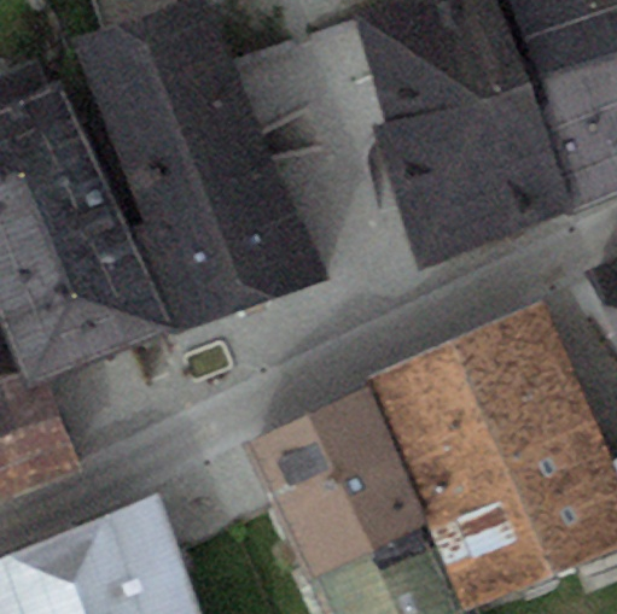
[(203,0),(196,0),(73,40),(144,224),(124,232),(169,332),(324,281),(203,0)]
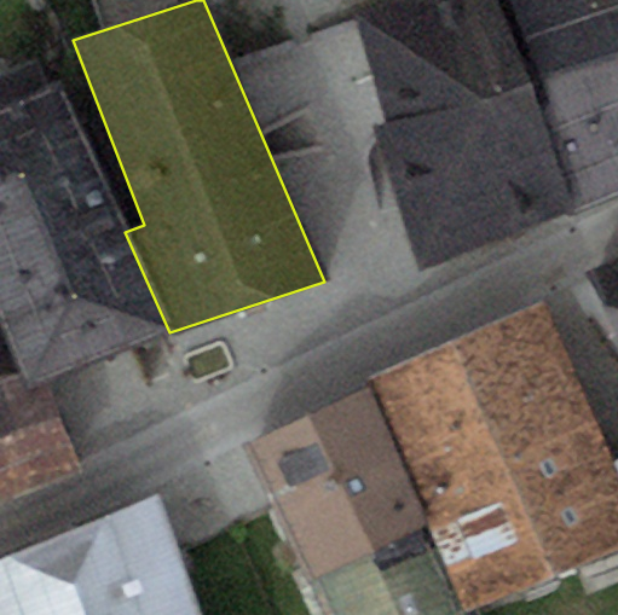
[(420,267),(573,212),(532,86),(502,0),(387,0),(350,13),(387,122),(370,127),(420,267)]
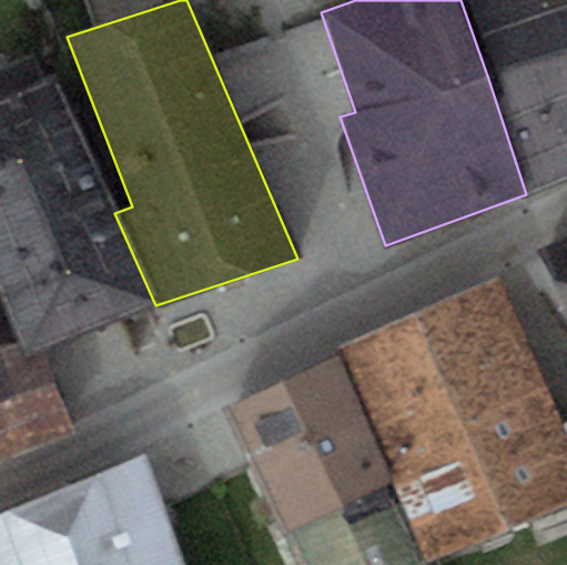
[(566,0),(461,0),(488,79),(566,51),(566,0)]
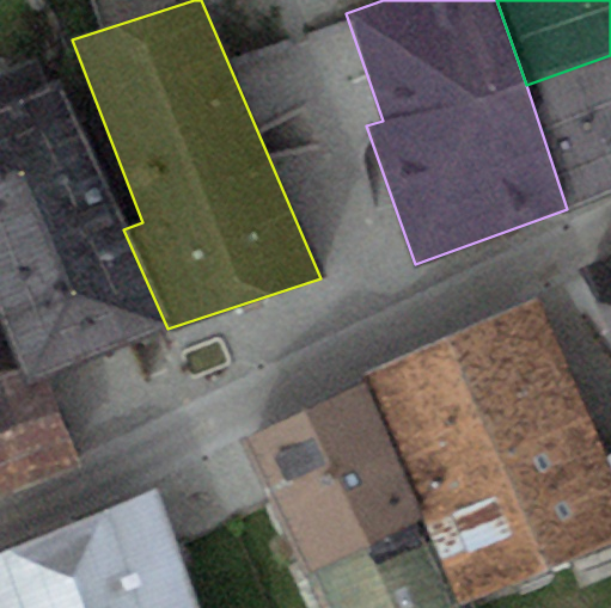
[(610,192),(610,55),(526,85),(567,209),(610,192)]
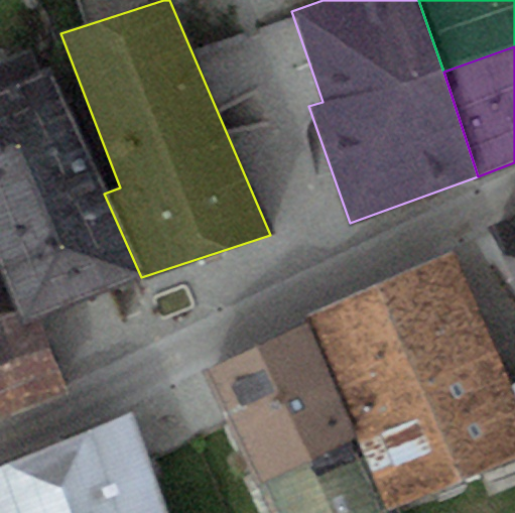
[(51,74),(0,93),(0,269),(16,309),(21,325),(36,318),(141,277),(104,194),(51,74)]
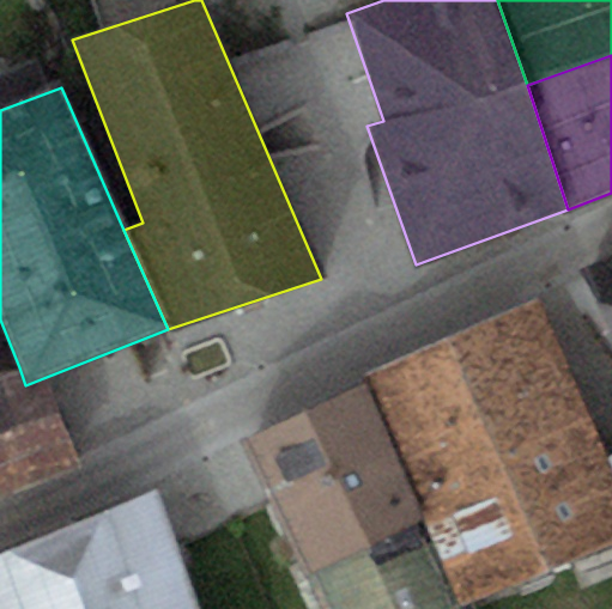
[(611,467),(539,299),(361,376),(364,384),(461,606),(611,540),(611,467)]
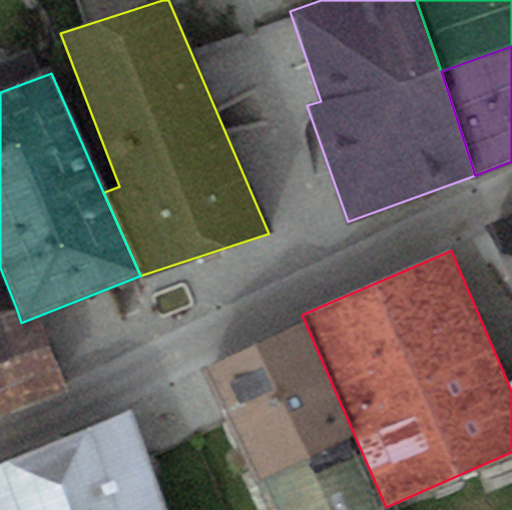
[(0,417),(66,391),(36,317),(21,323),(16,308),(0,314),(0,417)]
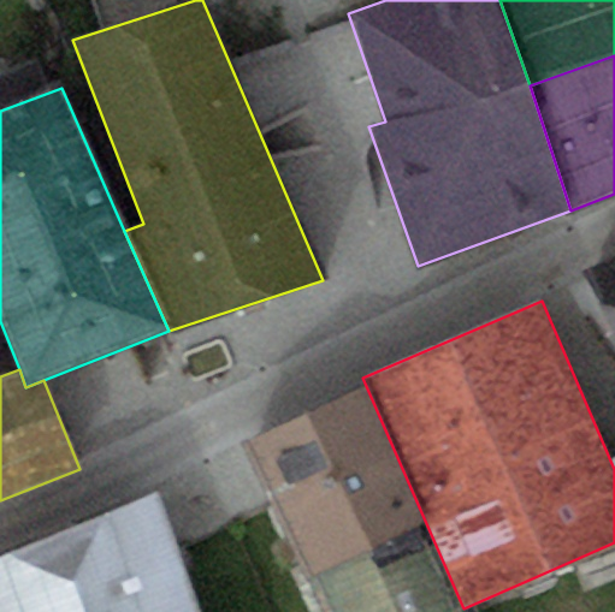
[(366,386),(243,440),(318,611),(465,611),(463,608),(366,386)]
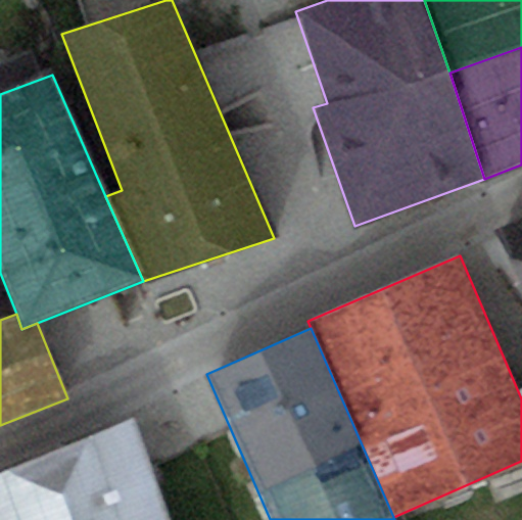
[(169,519),(136,419),(0,472),(0,519),(169,519)]
